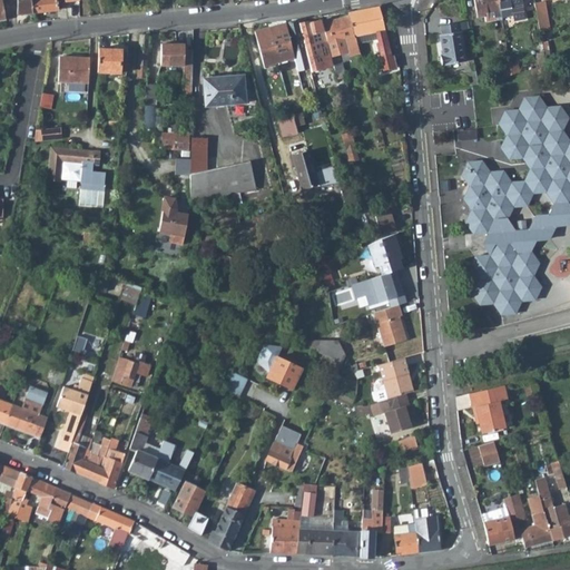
[(16,0),(17,15),(32,13),(30,0),(16,0)]
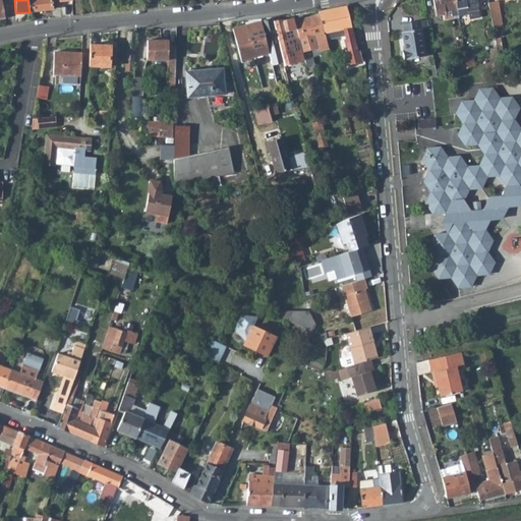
[(27,0),(30,12),(52,9),(51,0),(27,0)]
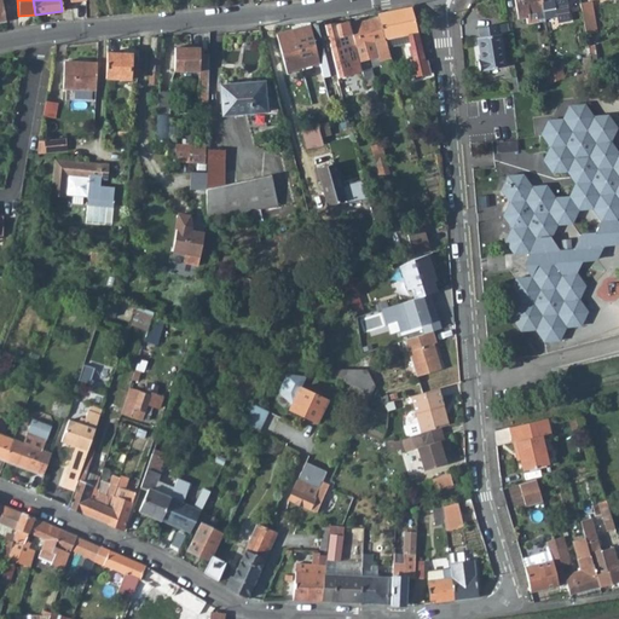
[(80,0),(67,0),(69,10),(81,9),(80,0)]
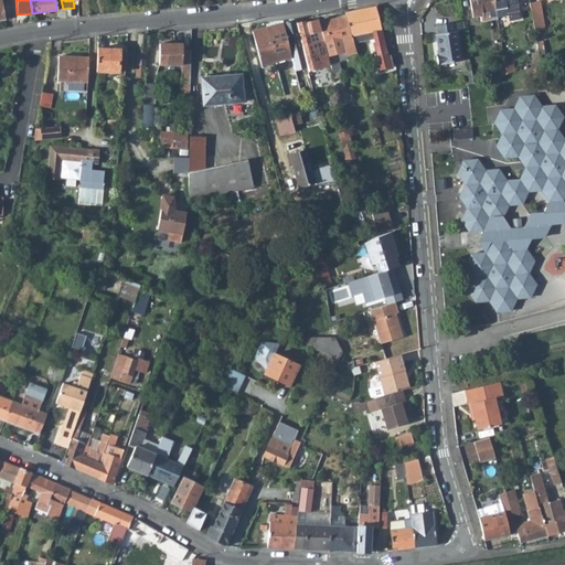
[(472,0),(473,3),(470,3),(473,18),(480,17),(481,22),(491,20),(491,18),(497,17),(493,0),(472,0)]
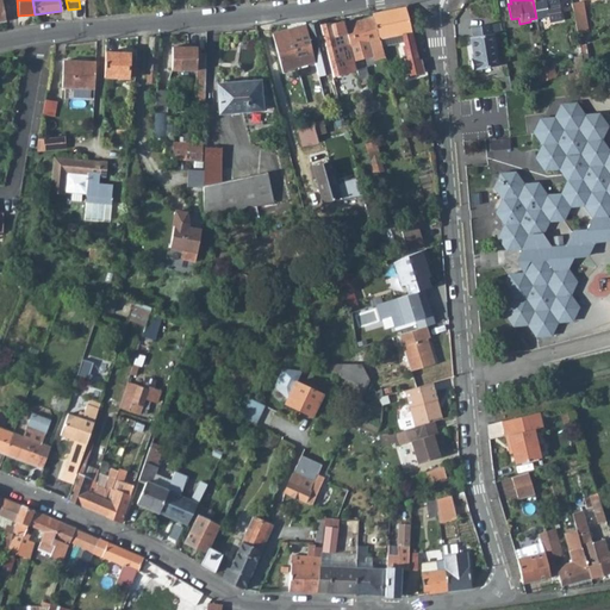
[(533,0),(536,18),(549,16),(551,23),(564,20),(560,0),(533,0)]
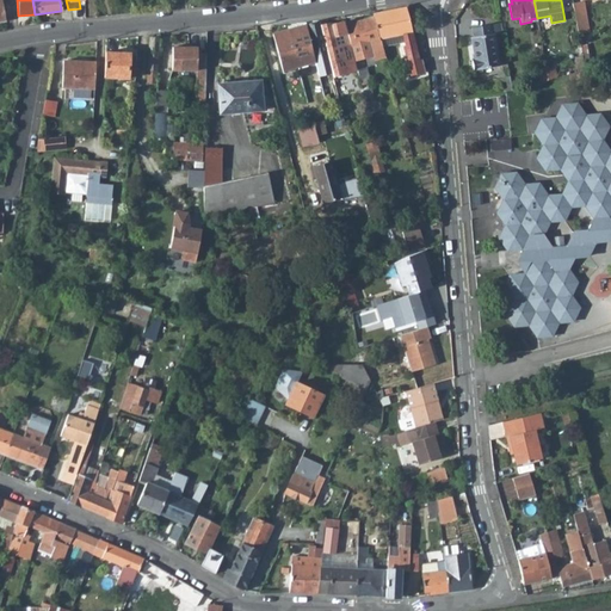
[(588,31),(582,2),(573,4),(578,34),(588,31)]
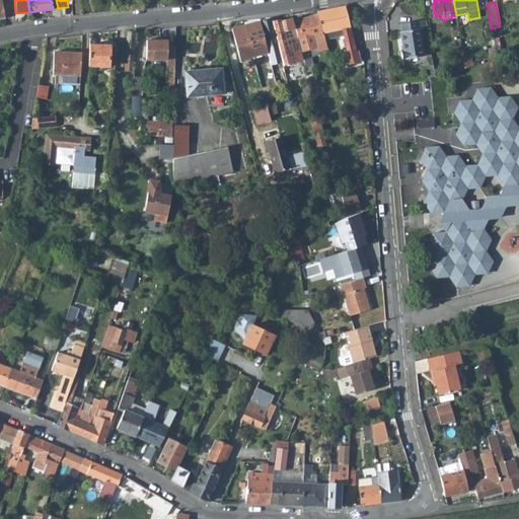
[(344,6),(316,11),(317,14),(324,41),(343,38),(350,65),(359,62),(357,59),(356,54),(355,50),(353,41),(345,6),(344,6)]
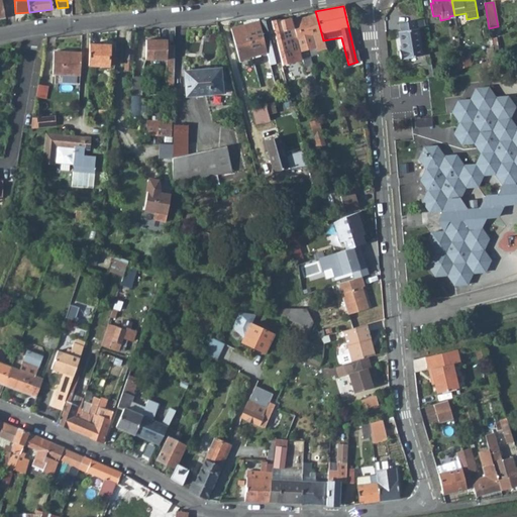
[(292,21),(299,46),(310,43),(312,53),(325,49),(323,40),(316,14),(292,21)]
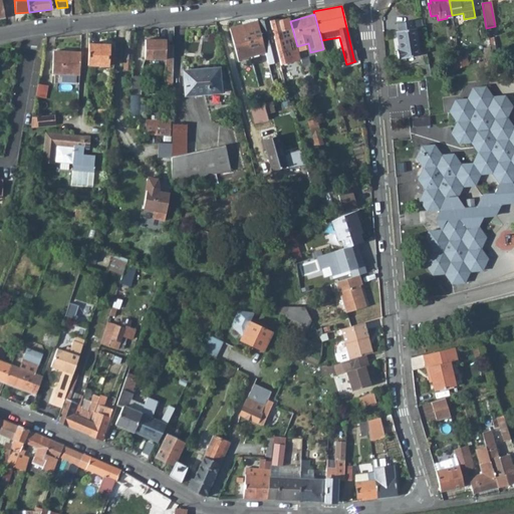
[(297,49),(297,46),(290,21),(289,19),(279,22),(279,21),(269,23),(272,35),(276,50),(276,51),(277,54),(280,65),(300,59),(297,49)]
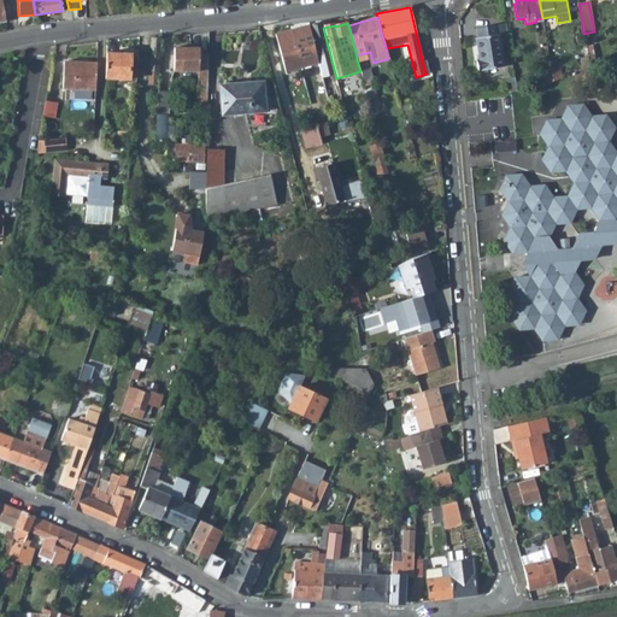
[(506,23),(475,28),(476,37),(474,39),(477,60),(475,60),(477,71),(503,68),(498,35),(507,33),(506,23)]
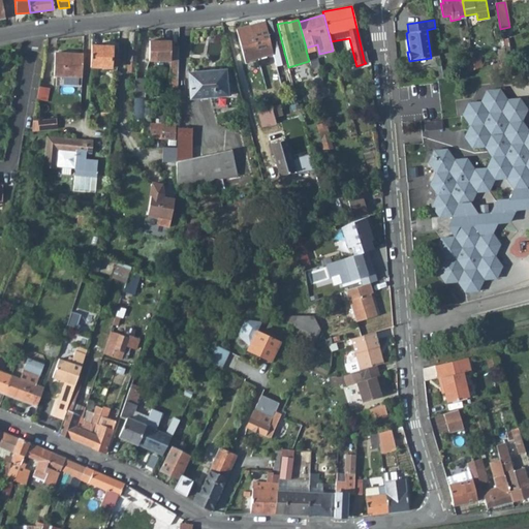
[(284,52),(280,36),(277,24),(276,21),(265,23),(273,53),(277,52),(278,54),(284,53),(284,52)]
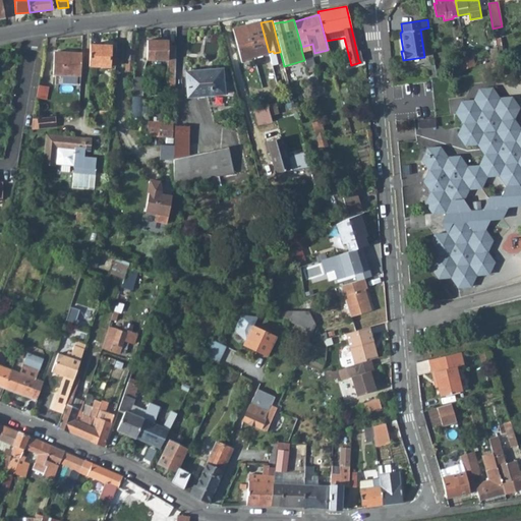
[(269,52),(261,22),(244,25),(253,57),(269,53),(269,52)]
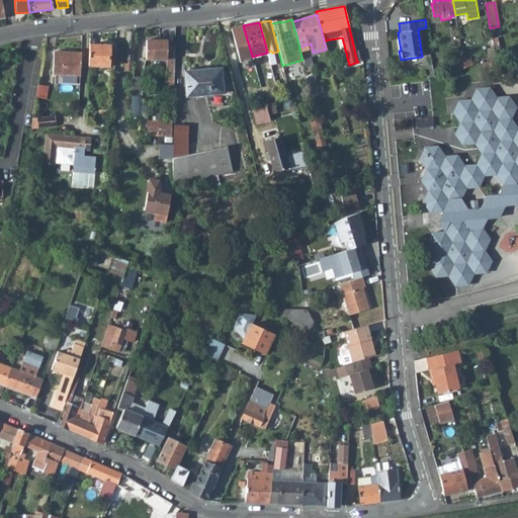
[(231,28),(240,60),(252,57),(243,25),(231,28)]
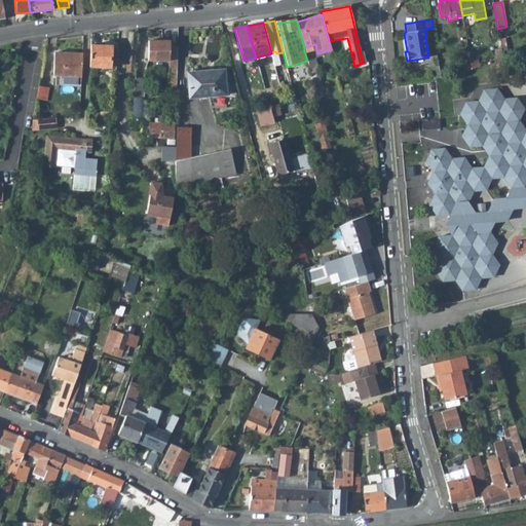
[(136,33),(129,32),(126,77),(133,78),(133,72),(136,33)]
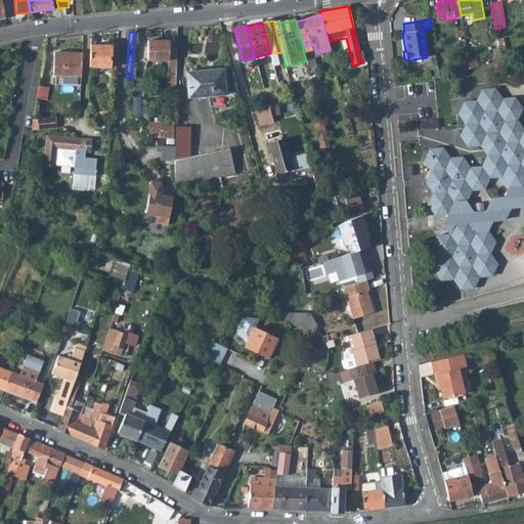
[(504,38),(498,39),(503,59),(508,58),(504,38)]
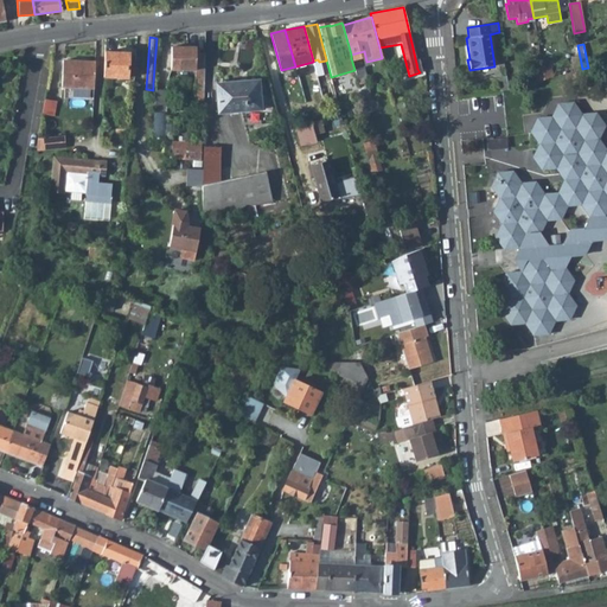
[(170,48),(170,69),(195,70),(195,76),(191,76),(190,97),(204,98),(204,78),(204,53),(196,53),(196,49),(170,48)]
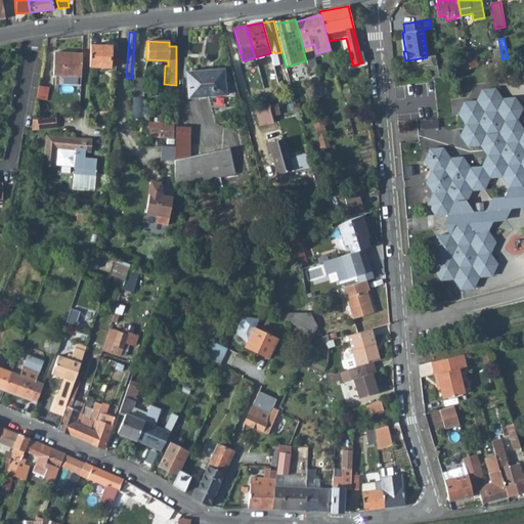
[(111,46),(91,45),(90,53),(89,67),(110,68),(111,46)]
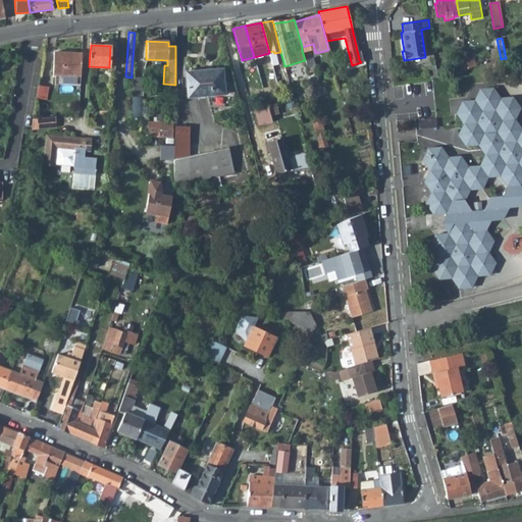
[(492,62),(499,61),(498,50),(497,50),(497,48),(489,49),(492,62)]
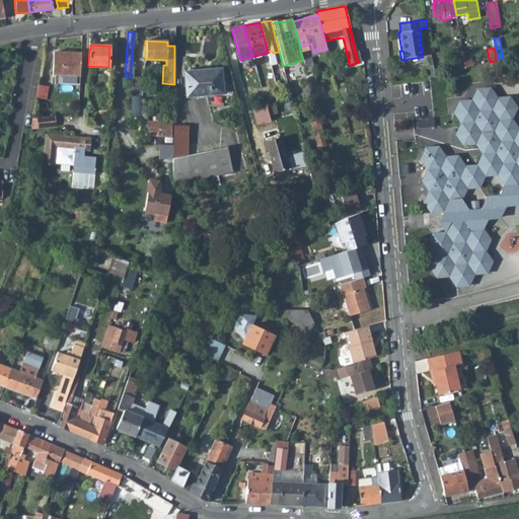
[(54,74),(80,76),(82,53),(55,51),(54,74)]
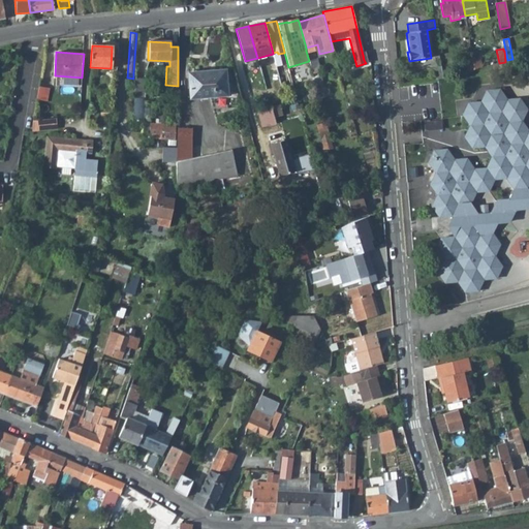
[(309,62),(318,95),(325,93),(317,60),(309,62)]
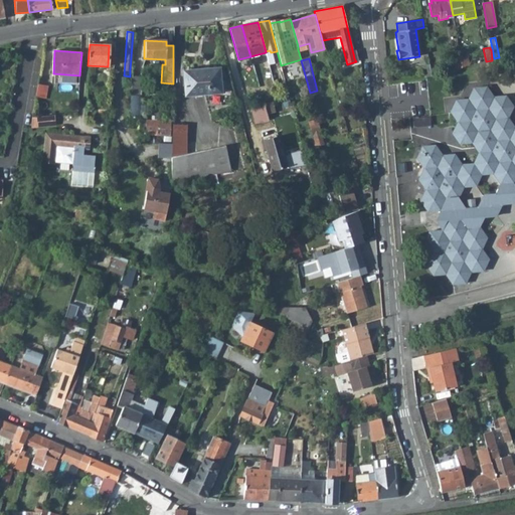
[(469,66),(468,58),(461,59),(463,68),(469,66)]
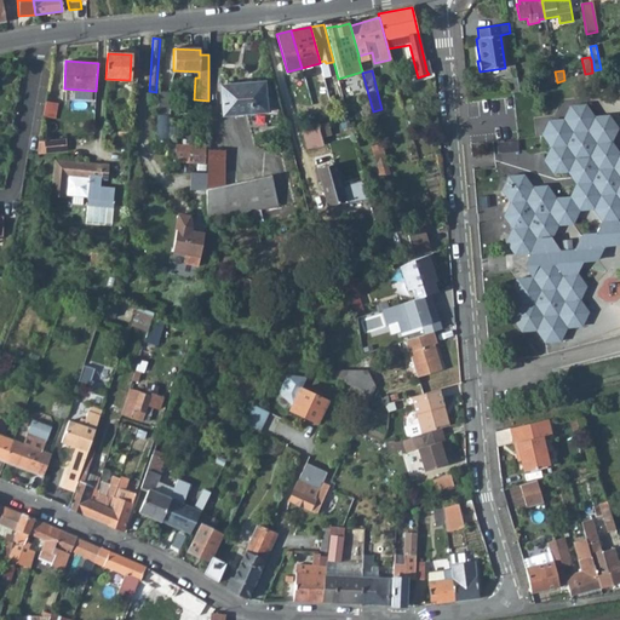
[(545,85),(557,82),(555,72),(546,74),(547,81),(545,82),(545,85)]
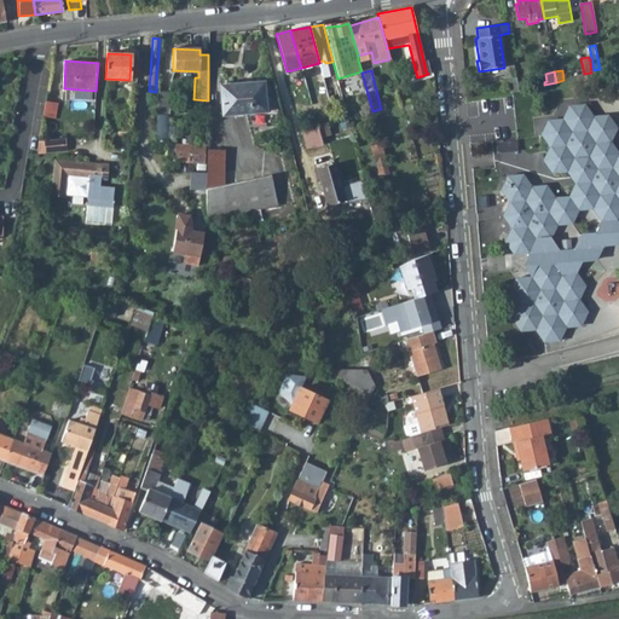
[(515,93),(518,92),(519,92),(516,79),(508,80),(509,94),(514,93),(515,93)]
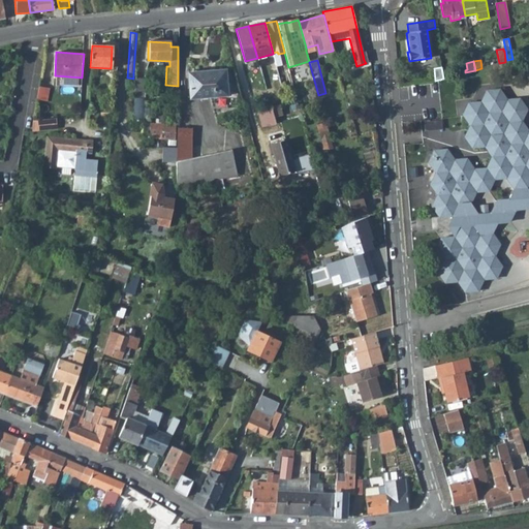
[(188,73),(190,99),(228,96),(226,82),(231,82),(231,73),(226,74),(225,70),(188,73)]
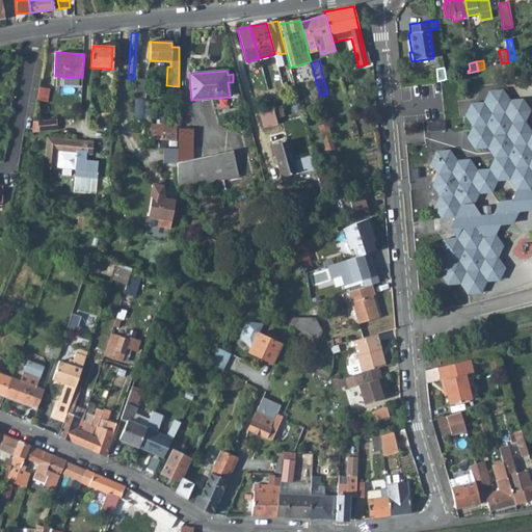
[(149,104),(143,104),(145,80),(135,79),(133,117),(134,117),(134,121),(138,121),(138,117),(145,118),(149,114),(149,104)]
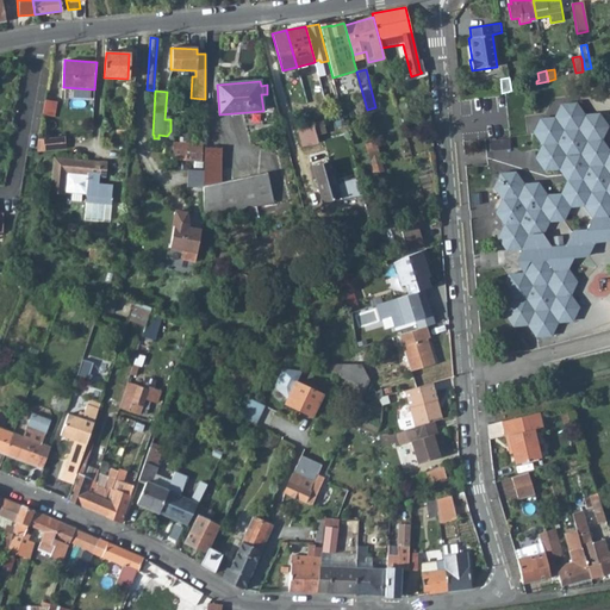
[(45,99),(43,113),(55,116),(57,101),(45,99)]
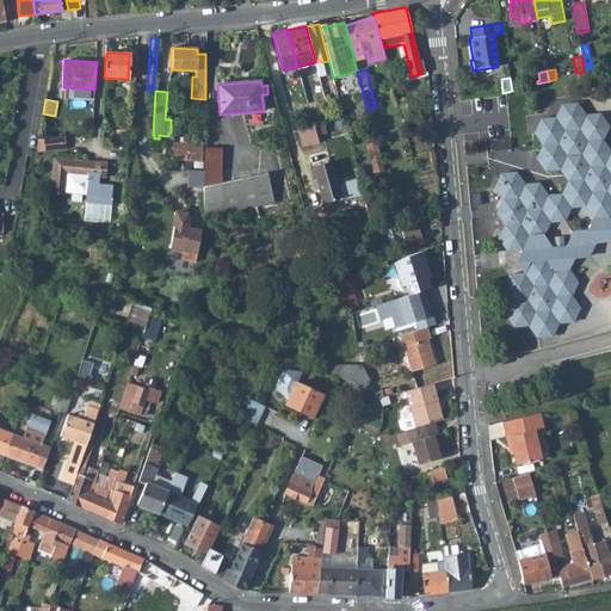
[(397,102),(401,118),(408,116),(405,100),(397,102)]
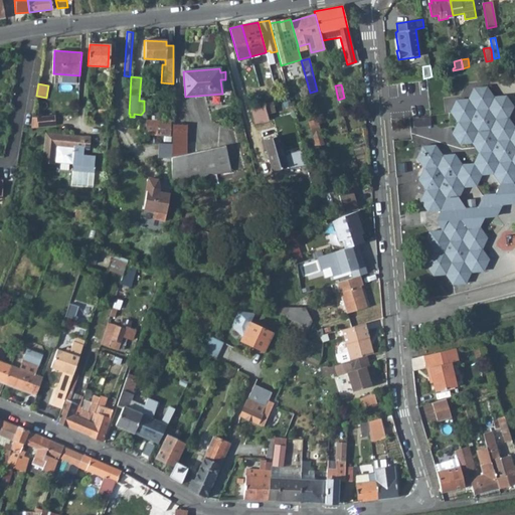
[(454,157),(443,157),(435,147),(422,148),(417,159),(424,169),(419,181),(425,191),(420,201),(427,211),(440,211),(448,220),(443,231),(431,232),(425,244),(432,254),(426,266),(435,276),(447,275),(453,285),(454,286),(455,285),(465,285),(466,285),(472,273),(483,272),(489,261),(482,249),(487,238),(479,229),(468,229),(461,220),(466,209),(459,198),(464,187),(476,186),(481,177),(493,176),(500,187),(513,186),(514,180),(514,131),(513,131),(506,121),(513,111),(506,99),(494,100),(488,89),(475,90),(469,102),(457,103),(452,115),(459,125),(454,136),(459,145),(472,145),(478,155),(473,166),(461,167),(454,157)]
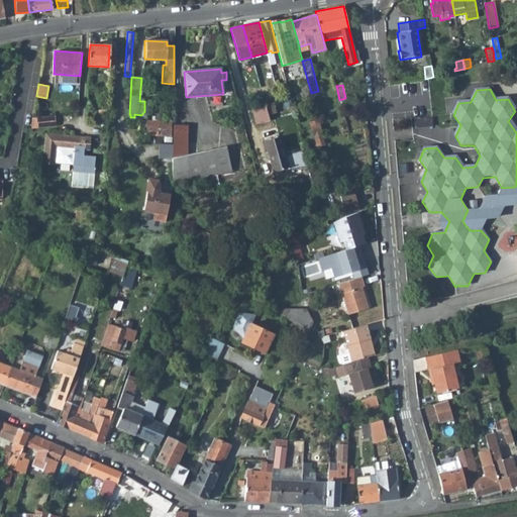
[(289,97),(283,99),(285,108),(292,106),(289,97)]
